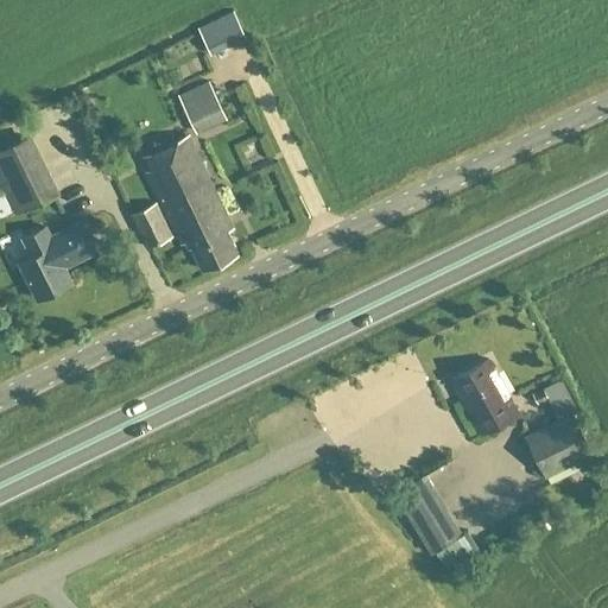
[(233,16),(197,33),(209,58),(245,40),(233,16)]
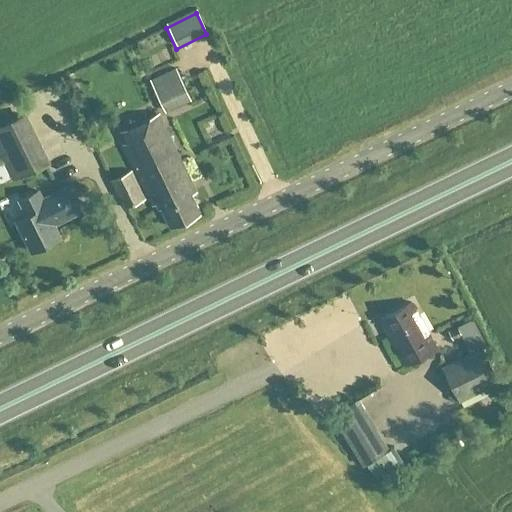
[(178,67),(152,77),(166,112),(192,103),(178,67)]
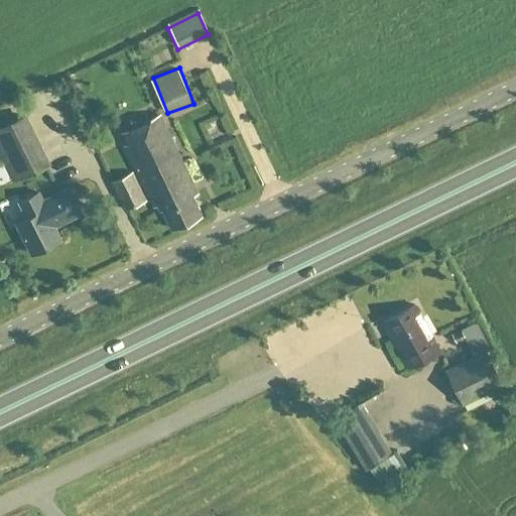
[(47,166),(25,116),(0,127),(0,148),(14,181),(47,166)]
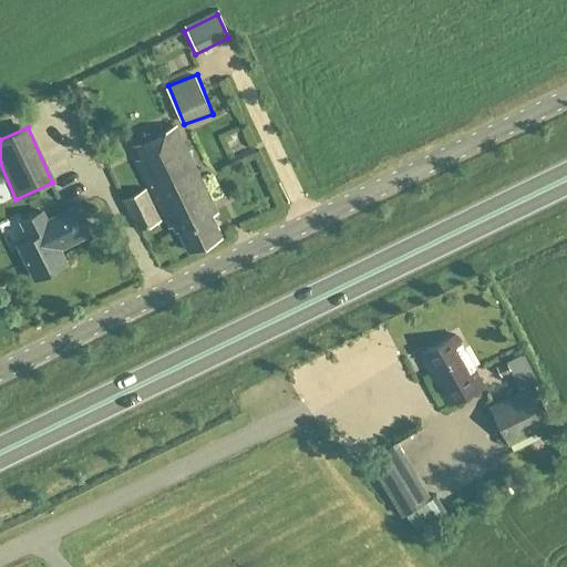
[(167,229),(174,227),(186,253),(219,237),(210,217),(216,214),(175,127),(134,147),(141,160),(135,162),(167,229)]
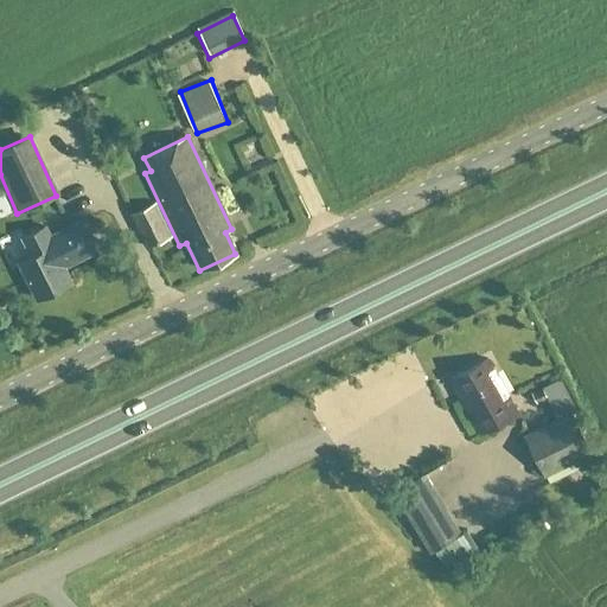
[(170,237),(154,205),(131,217),(146,249),(170,237)]
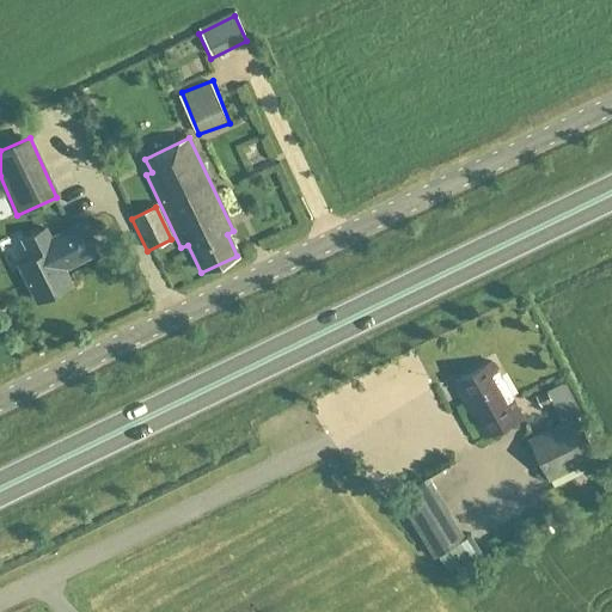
[(69,287),(62,269),(98,254),(85,225),(51,240),(46,228),(24,239),(32,258),(19,263),(37,301),(69,287)]
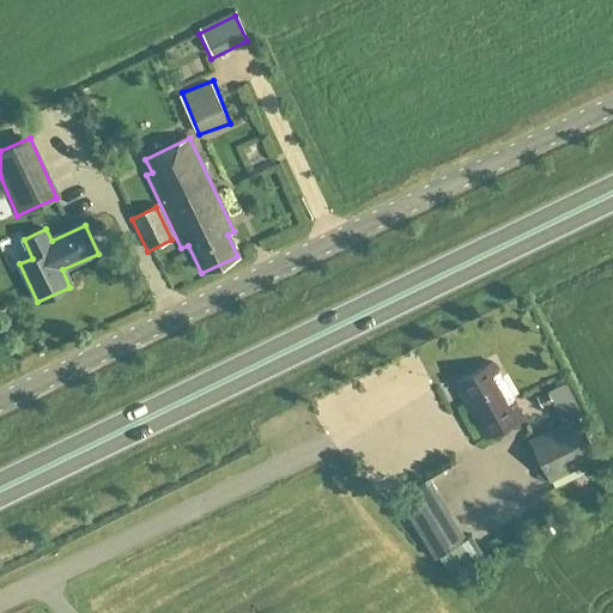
[(484,439),(521,418),(491,364),(454,384),(484,439)]
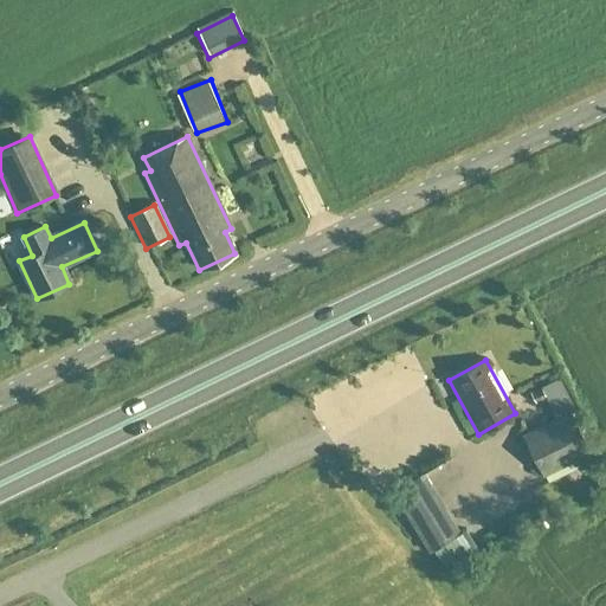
[(530,392),(535,401),(546,397),(545,394),(541,387),(530,392)]
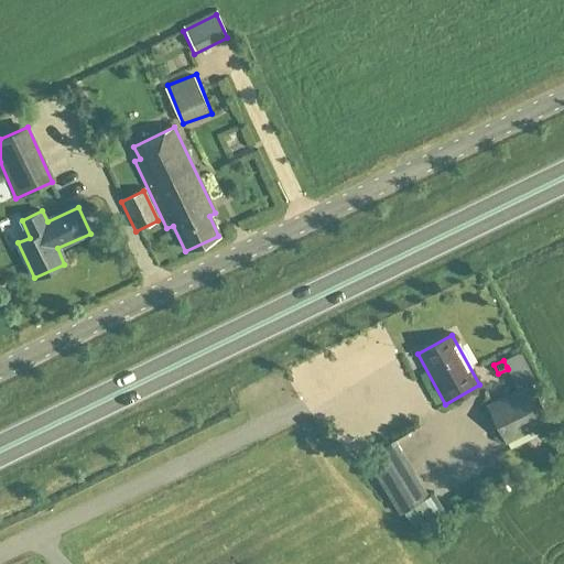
[(506,444),(550,422),(531,384),(487,407),(506,444)]
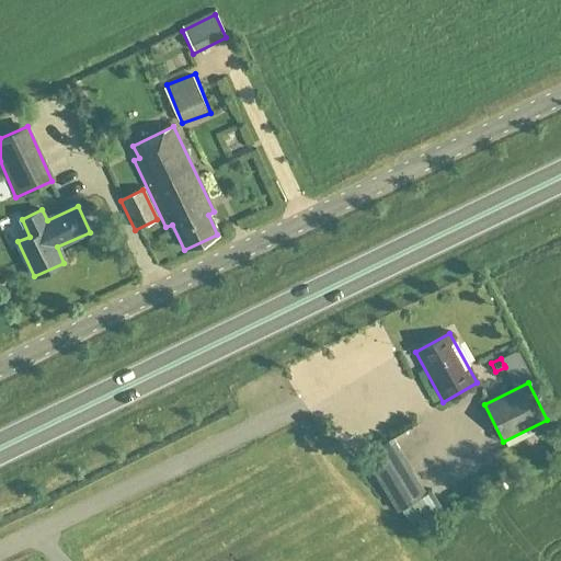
[(423,496),(389,442),(367,455),(401,510),(423,496)]
